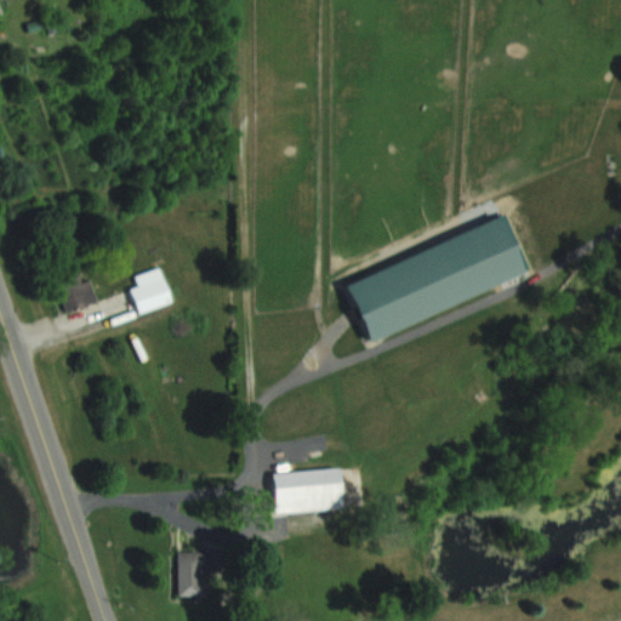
[(522,278),(500,217),(340,278),(363,337),(522,278)]
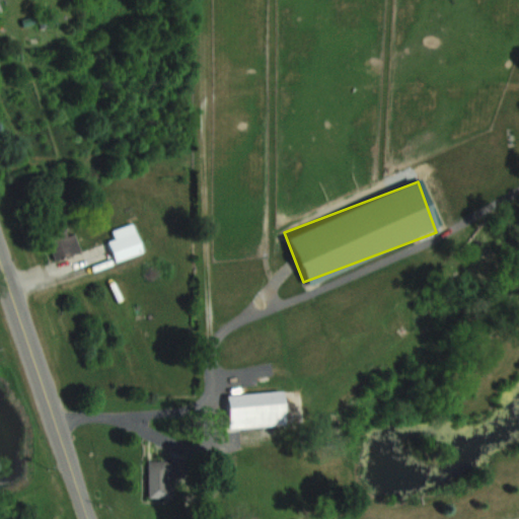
[(53,261),(80,252),(75,233),(66,236),(61,222),(44,227),(53,261)]
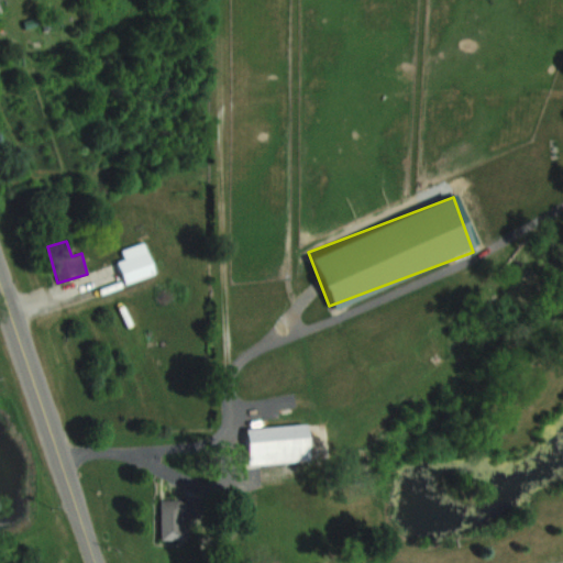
[(116,262),(124,283),(152,272),(144,251),(116,262)]
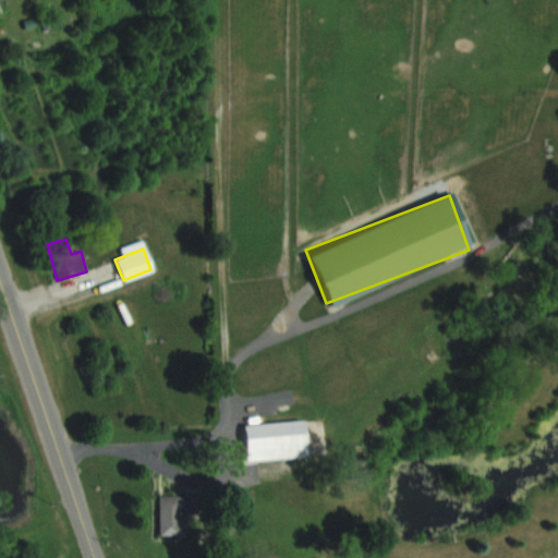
[(245,461),(305,458),(303,421),(243,425),(245,461)]
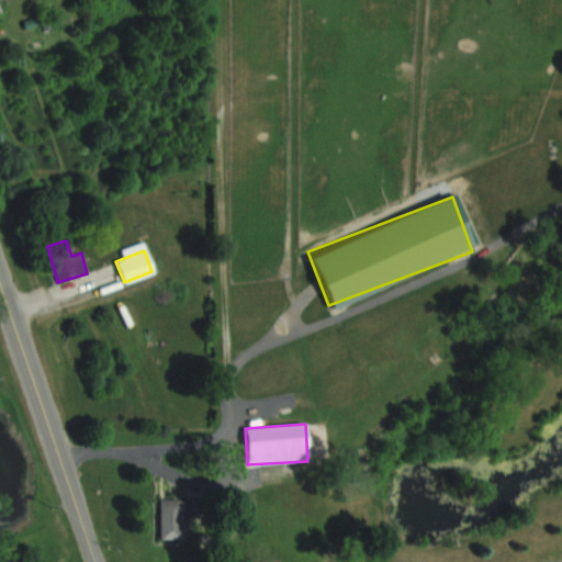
[(180,538),(180,498),(159,498),(159,538),(180,538)]
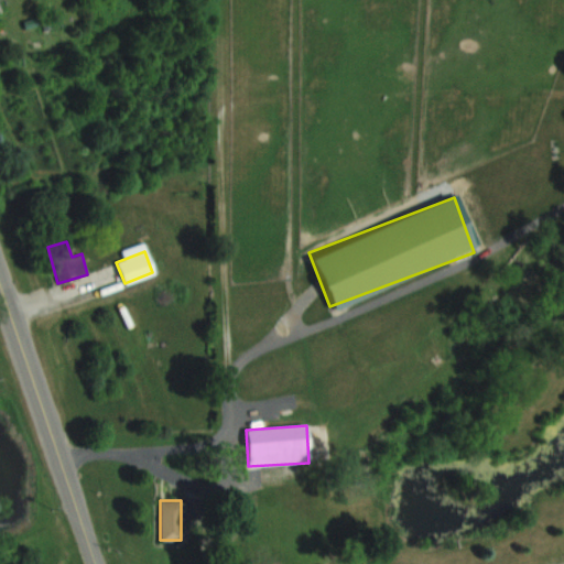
All buildings are outlined.
